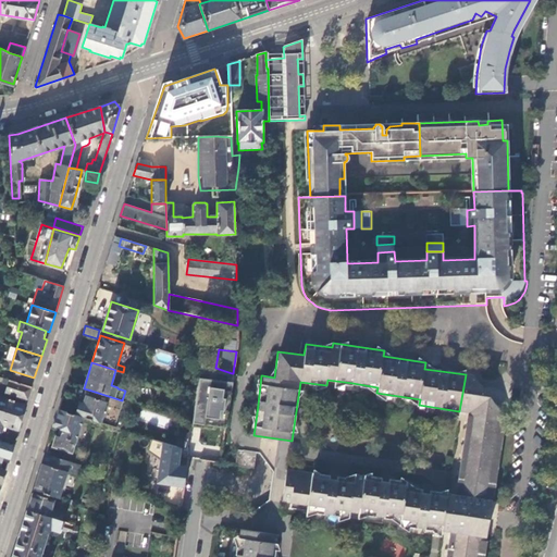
[(466,374),(459,411),(470,412),(458,494),(492,499),(492,496),(493,496),(504,421),(504,417),(475,376),(466,374)]
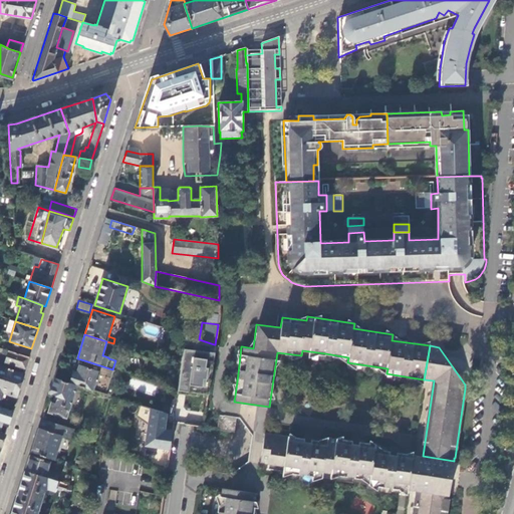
[(208,352),(185,348),(175,407),(199,411),(208,352)]
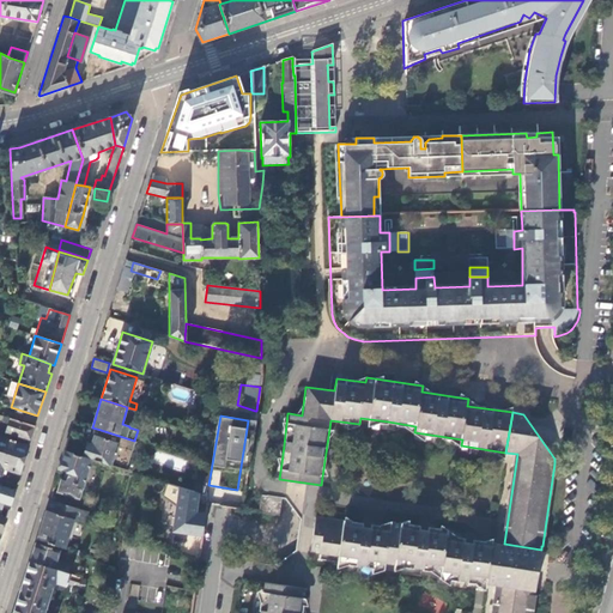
[(10,418),(4,417),(2,422),(7,424),(5,431),(30,439),(35,425),(10,418)]
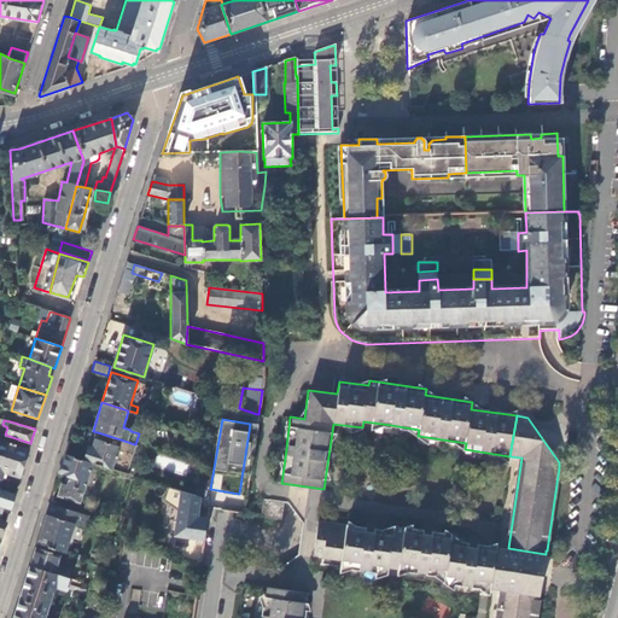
[(127,473),(135,444),(101,433),(99,439),(95,438),(92,448),(88,447),(83,460),(92,462),(127,473)]
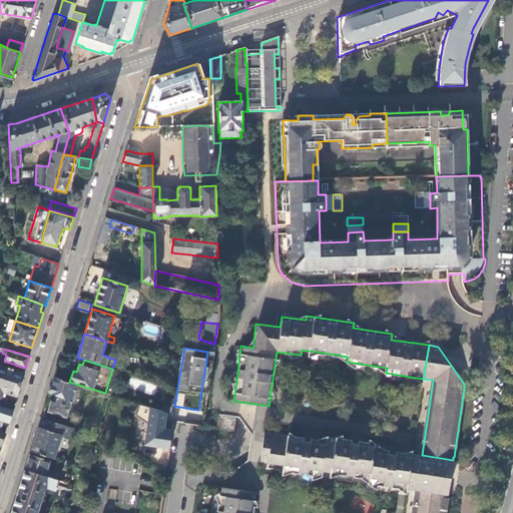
[(16,396),(24,373),(0,364),(0,398),(1,399),(3,392),(16,396)]
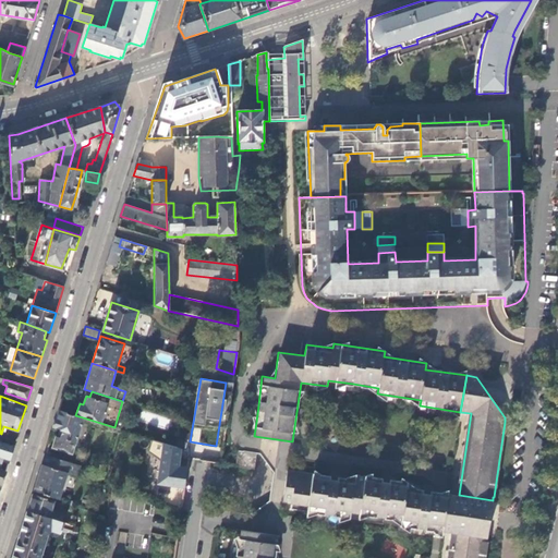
[(86,444),(91,428),(88,428),(89,425),(82,422),(83,417),(75,415),(59,410),(53,426),(60,427),(63,428),(61,437),(58,436),(56,436),(52,447),(72,452),(72,451),(75,452),(80,440),(86,444)]
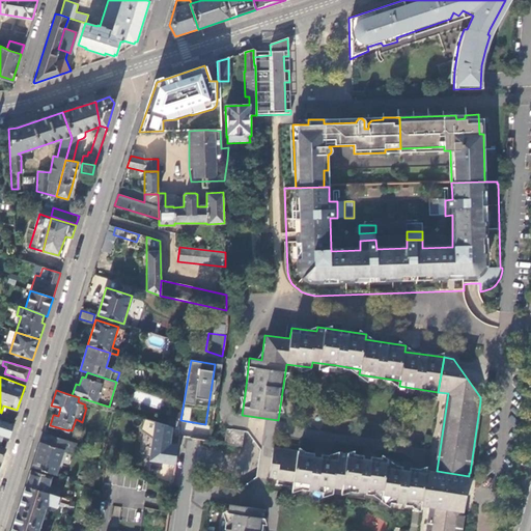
[(150,462),(175,466),(178,445),(171,444),(173,427),(145,419),(142,430),(154,439),(150,462)]
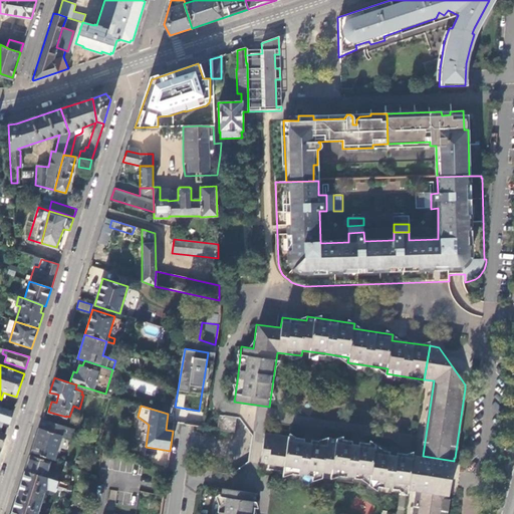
[(0,433),(0,434),(3,427),(7,428),(11,413),(0,409),(0,433)]
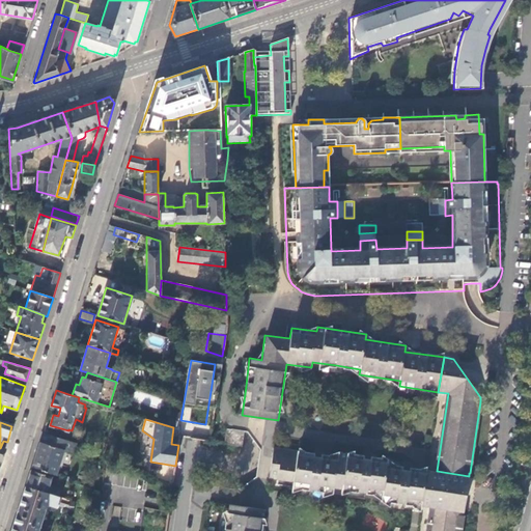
[(229,444),(241,446),(243,434),(231,431),(229,444)]
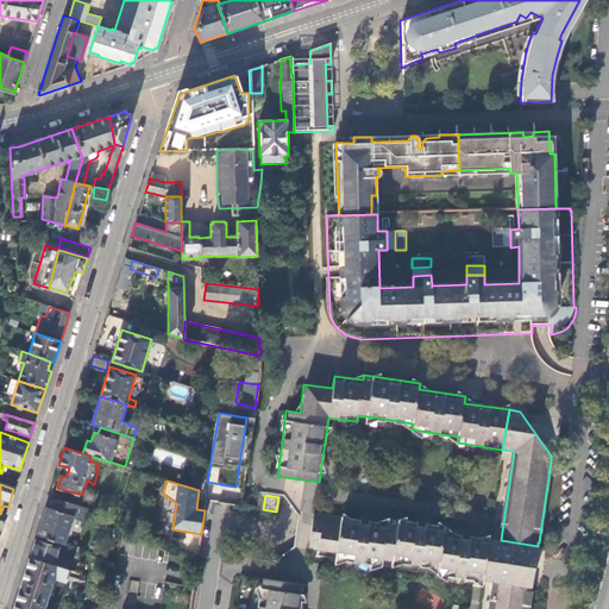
[(64,545),(74,515),(61,512),(45,507),(36,535),(64,545)]
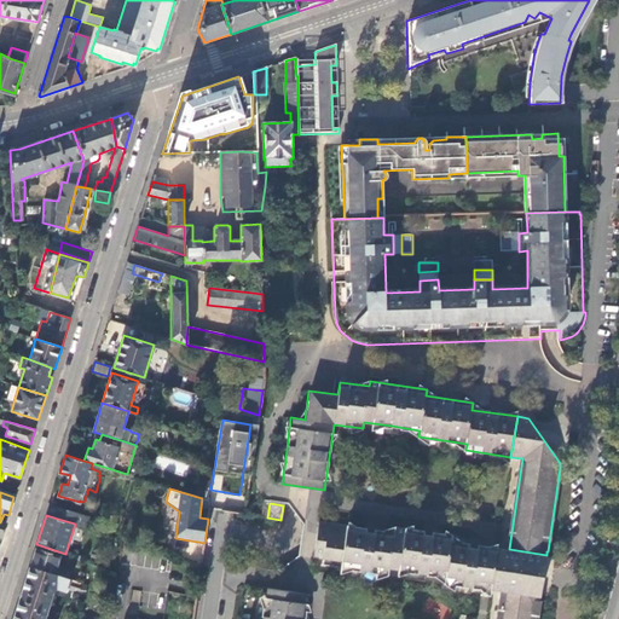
[(485,565),(487,545),(469,543),(452,541),(453,534),(397,526),(397,531),(318,520),(313,557),(323,559),(322,565),(389,576),(391,570),(446,577),(445,584),(474,589),(479,563),(485,565)]
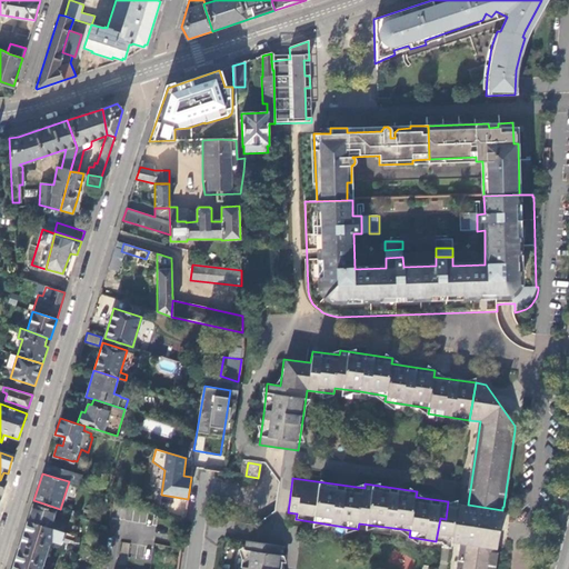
[(436,541),(461,545),(463,533),(468,505),(448,501),(446,519),(440,518),(436,541)]
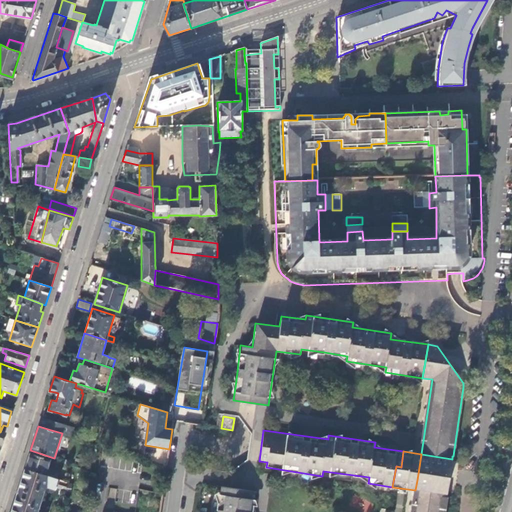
[(47,468),(50,459),(30,452),(25,468),(56,478),(58,471),(47,468)]
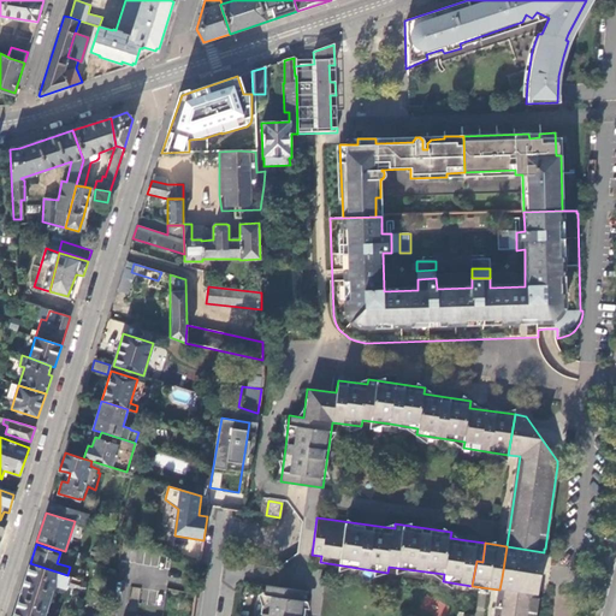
[(538,593),(544,552),(507,546),(502,578),(513,580),(511,591),(538,594),(538,593)]
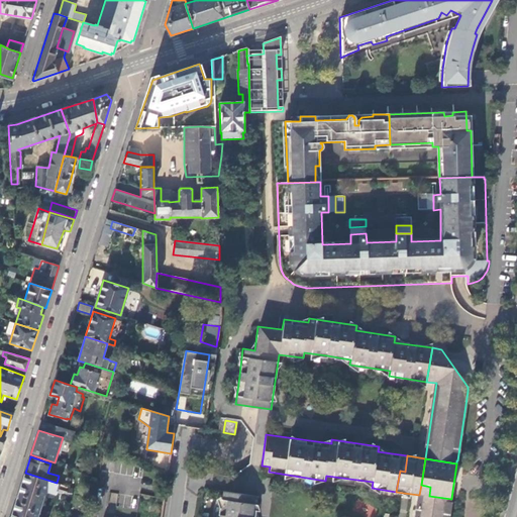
[(68,486),(57,483),(25,473),(10,516),(38,516),(37,516),(44,494),(48,492),(56,495),(57,494),(57,493),(66,496),(68,486)]
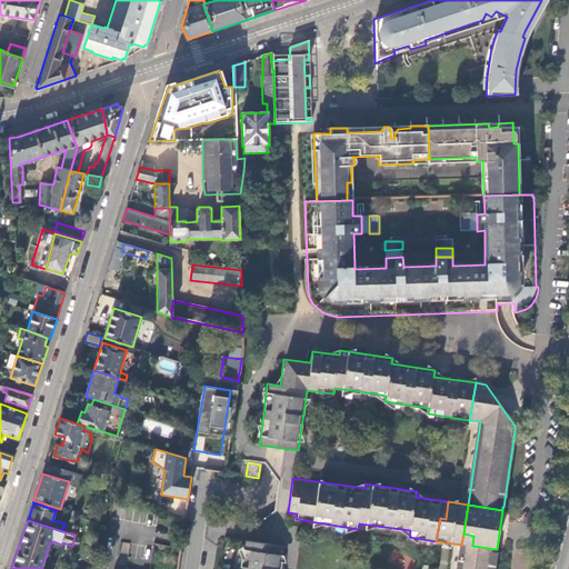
[(496,551),(497,549),(472,546),(473,536),(463,533),(461,545),(457,568),(493,568),(497,551),(496,551)]
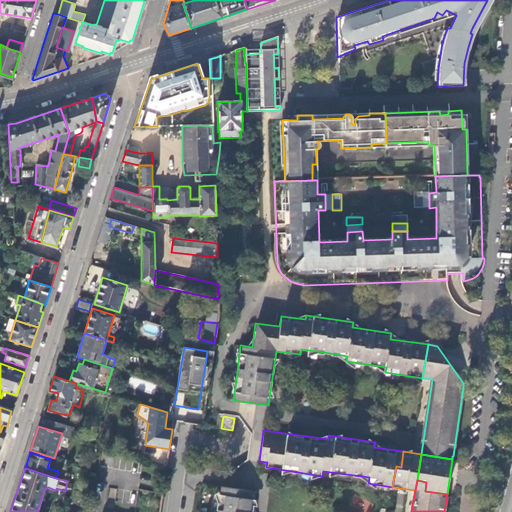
[(251,511),(255,492),(220,487),(216,511),(251,511)]
